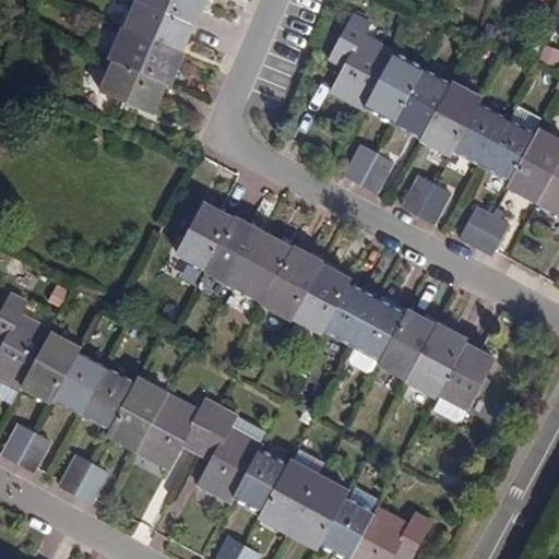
[(143,0),(137,0),(126,27),(182,51),(195,22),(143,0)]
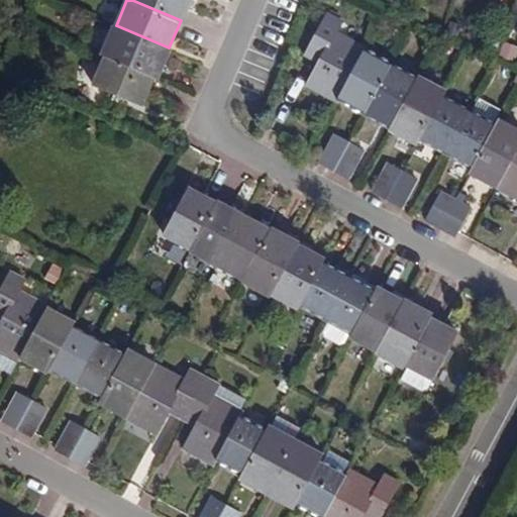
[(132,0),(181,20),(183,21),(192,0),(132,0)]
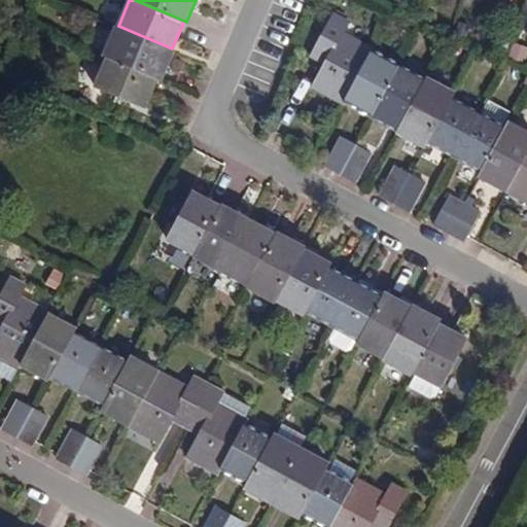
[(345,103),(346,100),(373,51),(375,48),(346,33),(353,23),(337,14),(318,48),(331,58),(315,86),(345,103)]
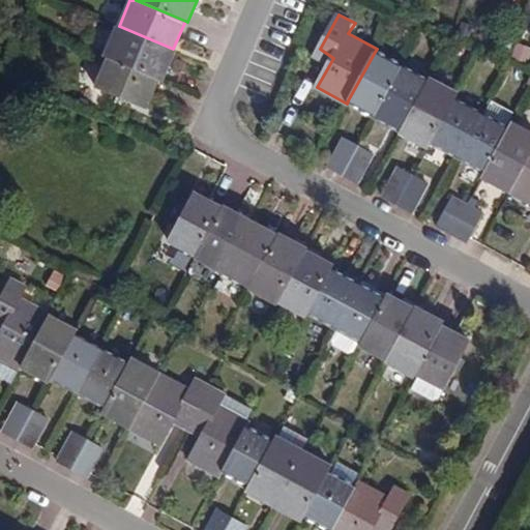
[(175,50),(173,49),(119,26),(118,25),(106,54),(110,56),(158,77),(163,78),(175,50)]
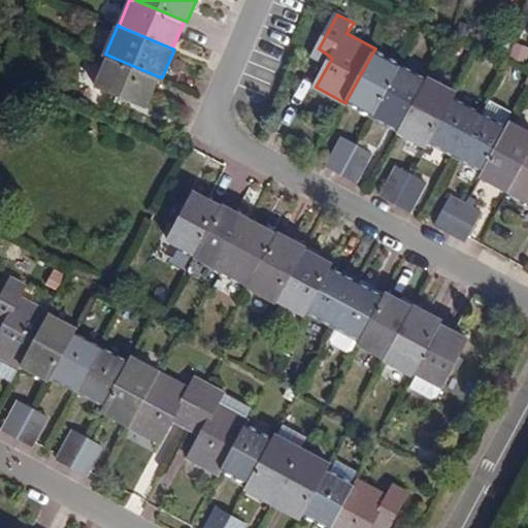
[(373,114),(400,66),(373,52),(347,100),(373,114)]
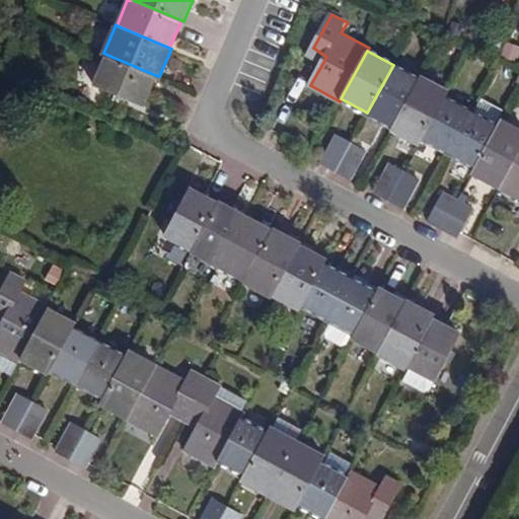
[(143,104),(155,75),(107,55),(94,83),(143,104)]
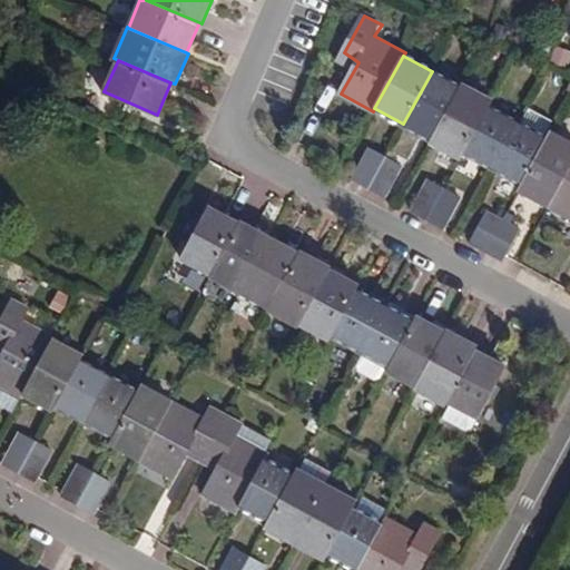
[(432,71),(403,124),(433,140),(462,88),(432,71)]
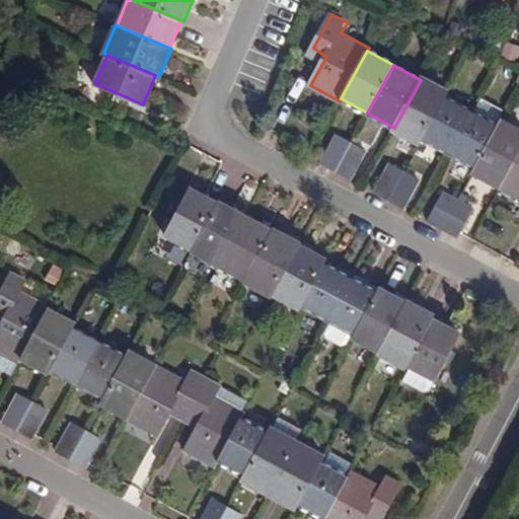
[(420,145),(423,139),(445,97),(448,91),(422,78),(421,80),(394,128),(393,131),(420,145)]
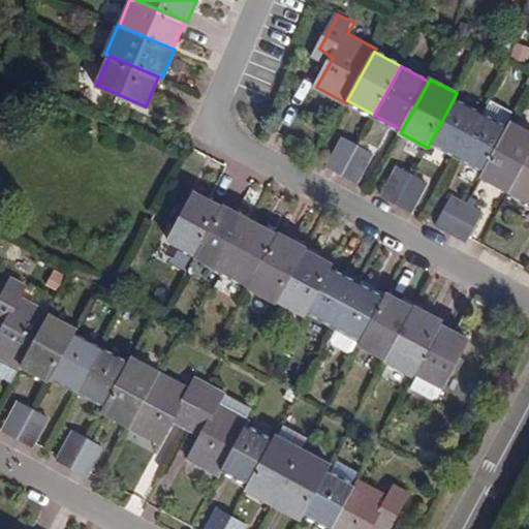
[(481,115),(454,99),(431,142),(459,156),(481,115)]
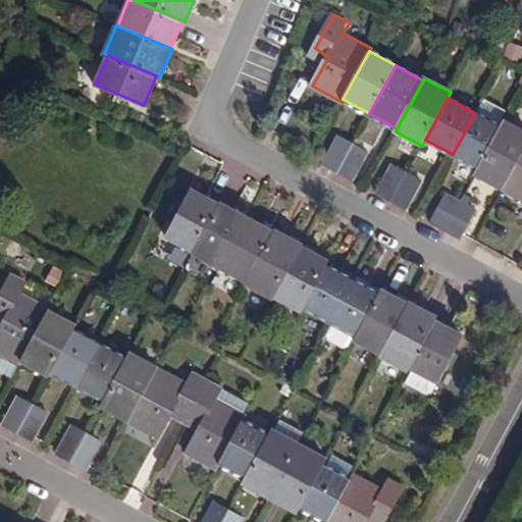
[(479,169),(503,127),(500,125),(507,112),(485,100),(478,114),(475,113),(453,154),(479,169)]
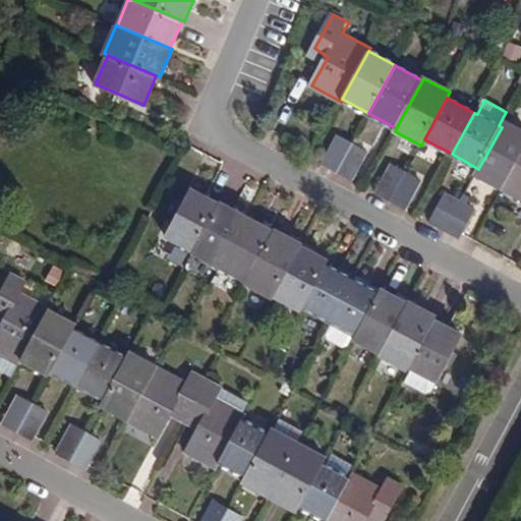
[(502,127),(478,169),(475,175),(502,190),(520,154),(520,130),(504,121),(502,127)]
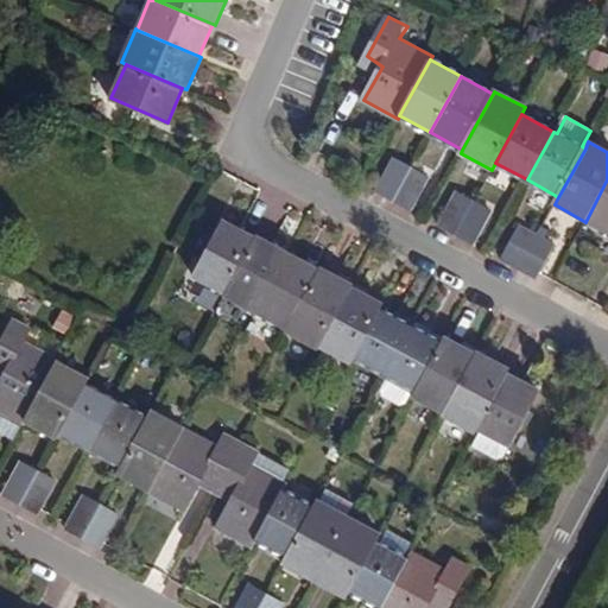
[(379,189),(394,198),(412,166),(396,158),(379,189)]
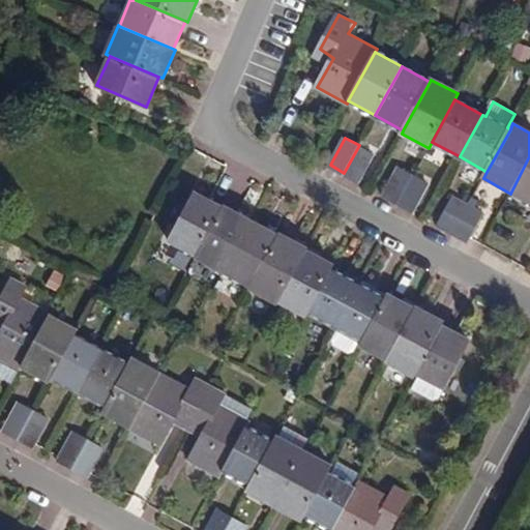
[(359,145),(344,173),(359,181),(375,154),(359,145)]
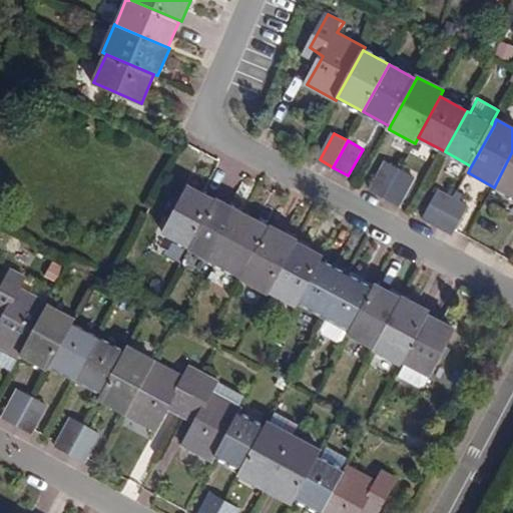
[(512,151),(494,187),(512,196),(512,151)]
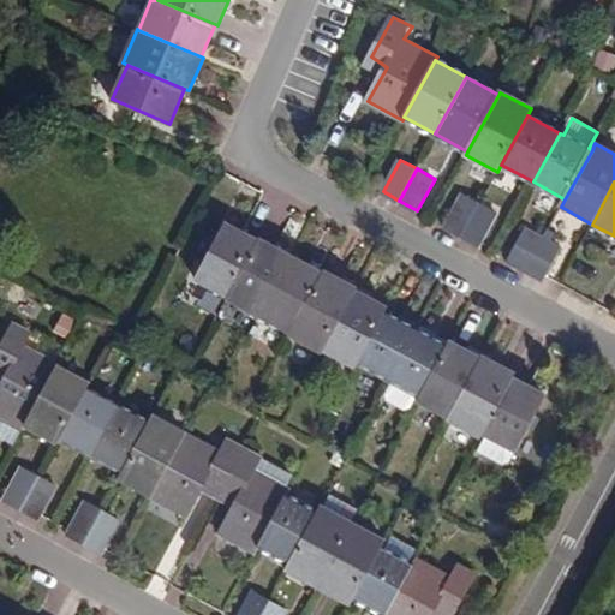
[(447,227),(463,237),(481,204),(464,195),(447,227)]
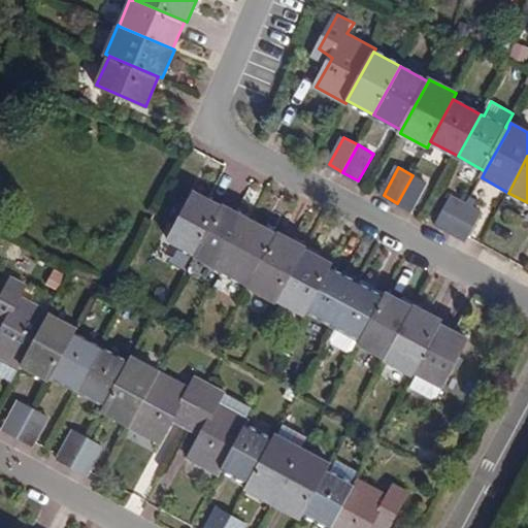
[(413,175),(397,203),(413,210),(427,183),(413,175)]
